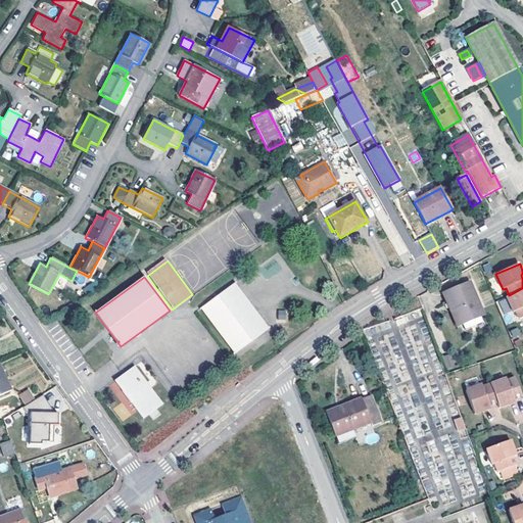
[(477,306),(480,305),(470,283),(443,294),(447,304),(449,302),(452,306),(460,326),(463,325),(466,333),(487,324),(484,316),(481,317),(477,306)]
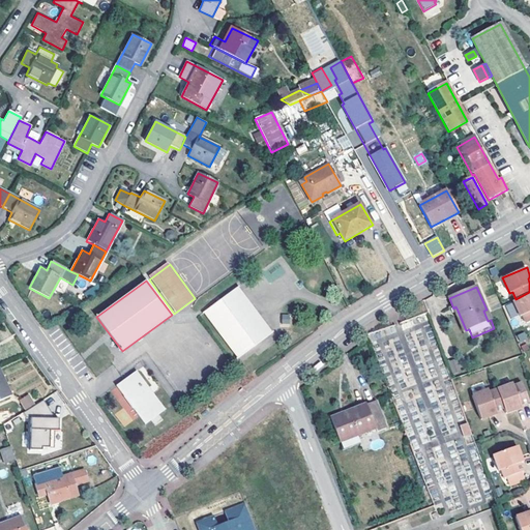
[(271,332),(237,288),(203,314),(237,358),(239,357),(271,332)]
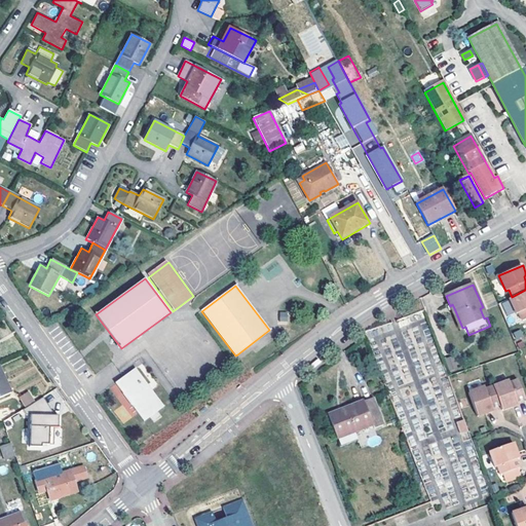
[(525,290),(512,297),(509,298),(516,314),(519,313),(522,321),(525,317),(525,290)]
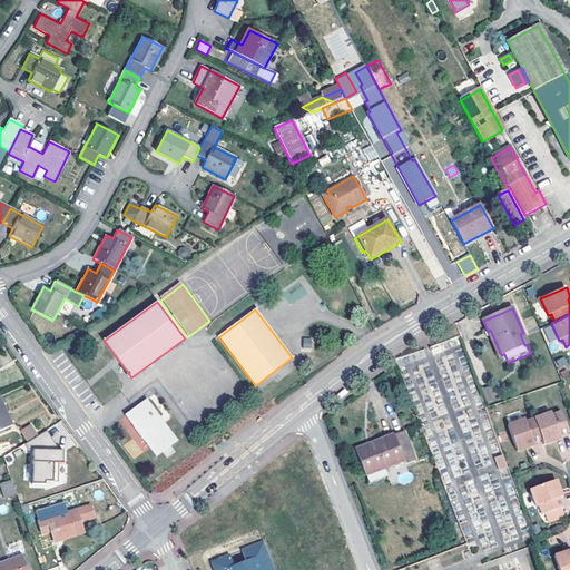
[(549,342),(557,338),(550,324),(542,327),(549,342)]
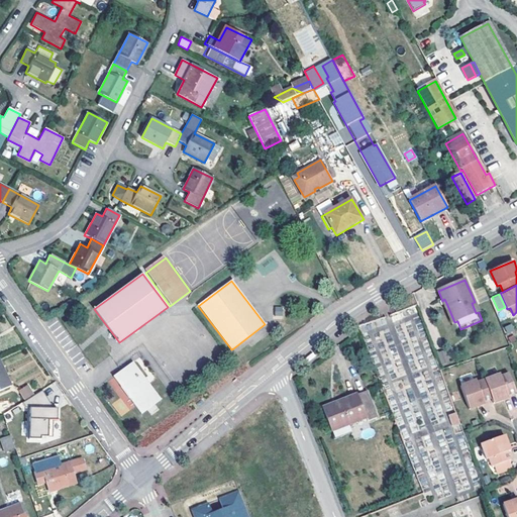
[(416,306),(363,324),(421,495),(432,491),(436,500),(473,488),(470,480),(474,479),(463,448),(466,447),(461,436),(455,438),(452,428),(460,425),(455,410),(451,411),(443,388),(444,388),(416,306)]
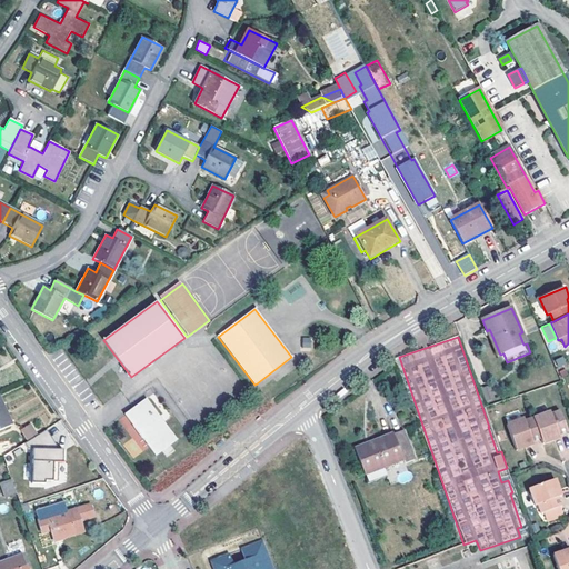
[(302,338),(302,348),(312,348),(312,338),(302,338)]
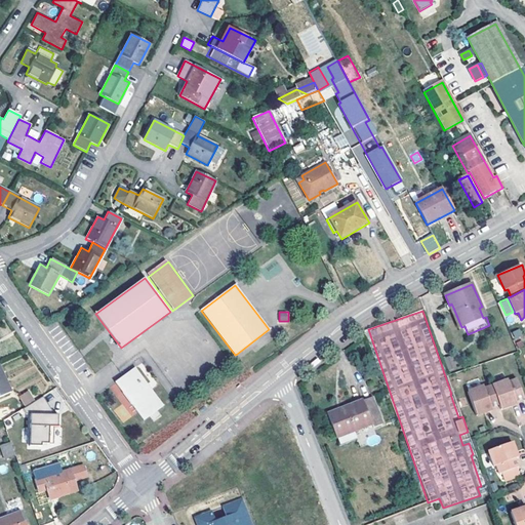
[(512,331),(515,339),(523,336),(520,328),(512,331)]
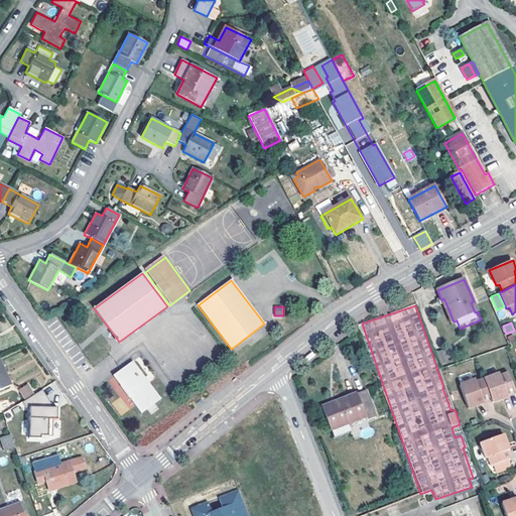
[(159,399),(132,362),(121,370),(113,376),(141,413),(159,399)]
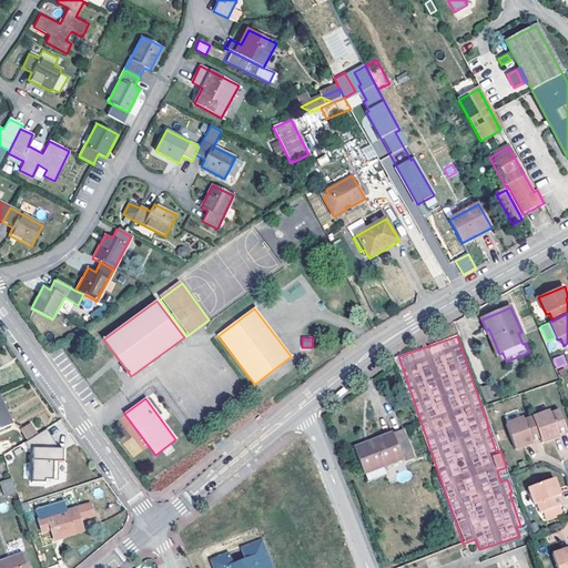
[(0,428),(11,424),(0,401),(0,428)]
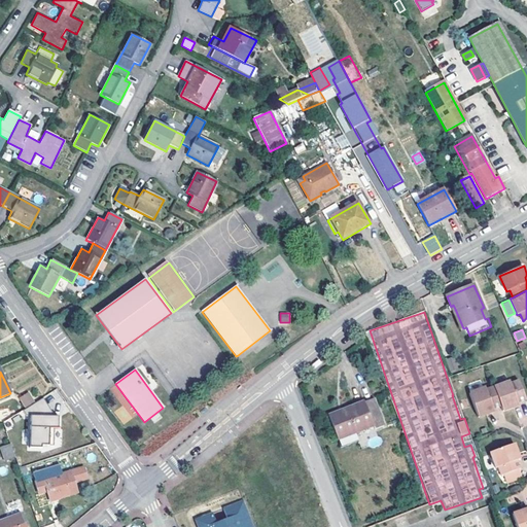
[(519,383),(511,386),(511,384),(494,389),(500,406),(502,414),(514,410),(513,407),(519,405),(526,401),(519,383)]
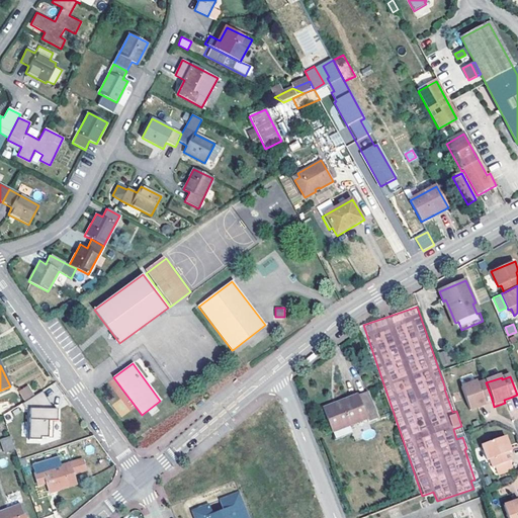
[(38,379),(29,384),(34,393),(44,387),(38,379)]
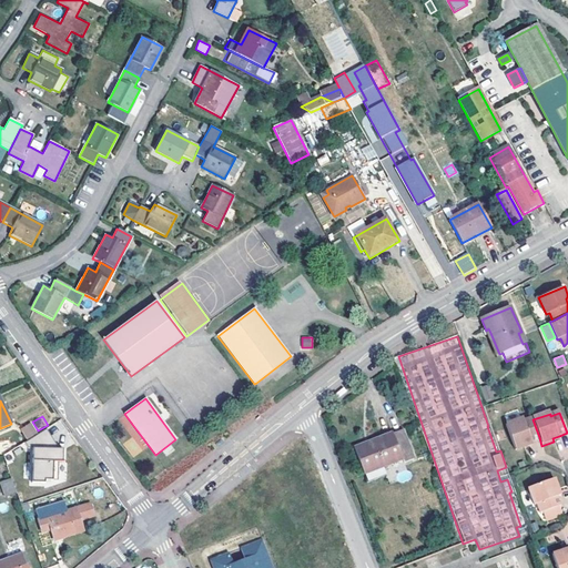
[(539,437),(533,419),(525,423),(525,419),(506,426),(515,452),(526,447),(525,443),(531,440),(539,437)]
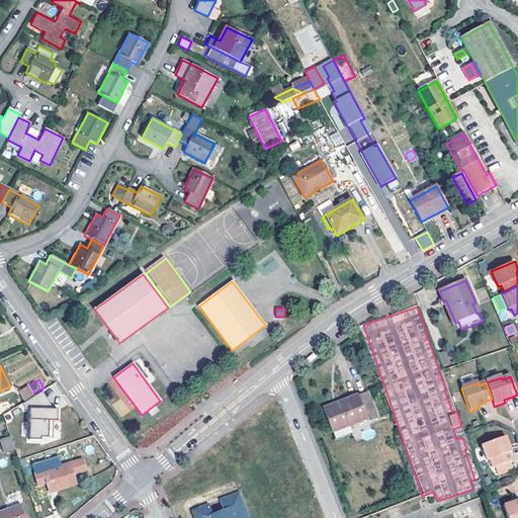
[(18,391),(23,401),(33,396),(28,384),(18,391)]
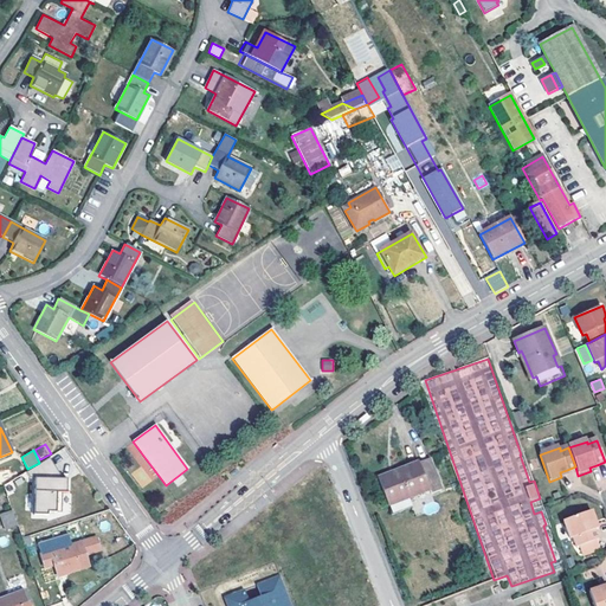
[(49,457),(25,472),(28,478),(33,478),(32,516),(46,516),(46,513),(60,514),(62,492),(66,494),(66,479),(62,479),(49,457)]
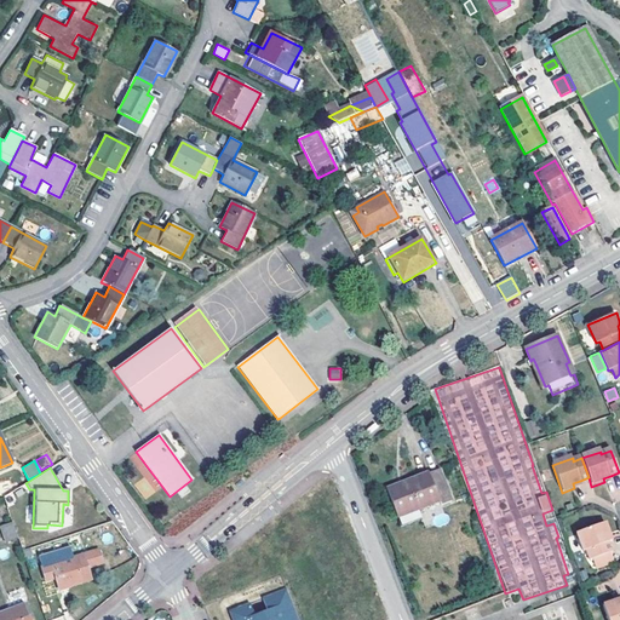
[(401,526),(423,518),(419,511),(440,503),(441,506),(451,503),(438,470),(388,489),(401,526)]
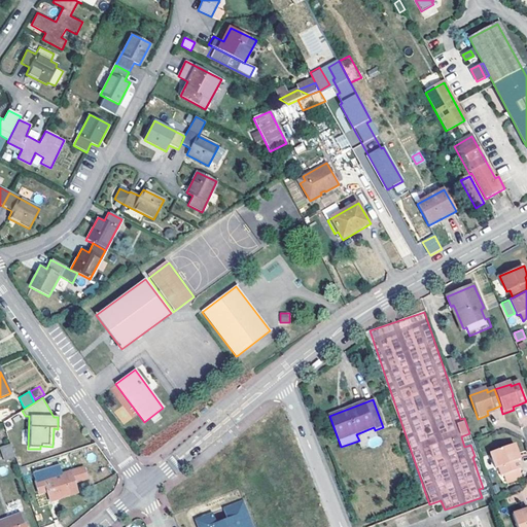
[(359,441),(341,447),(342,450),(359,443),(359,441)]
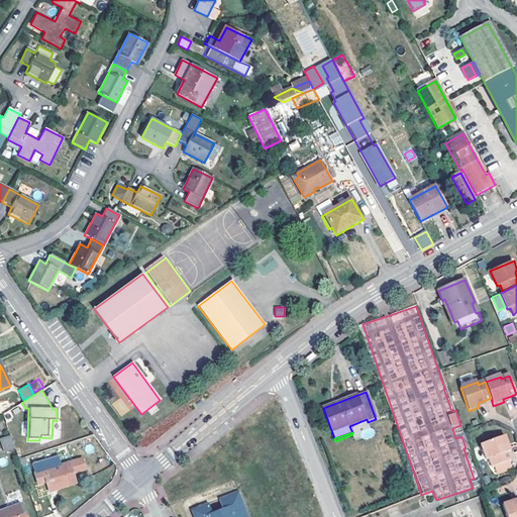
[(15,449),(10,435),(1,438),(6,452),(15,449)]
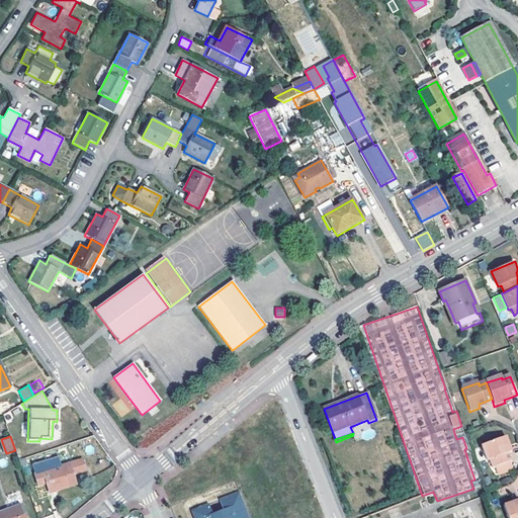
[(505,437),(481,445),(487,461),(490,460),(493,468),(495,467),(498,476),(513,470),(510,462),(511,462),(508,454),(506,449),(509,448),(505,437)]
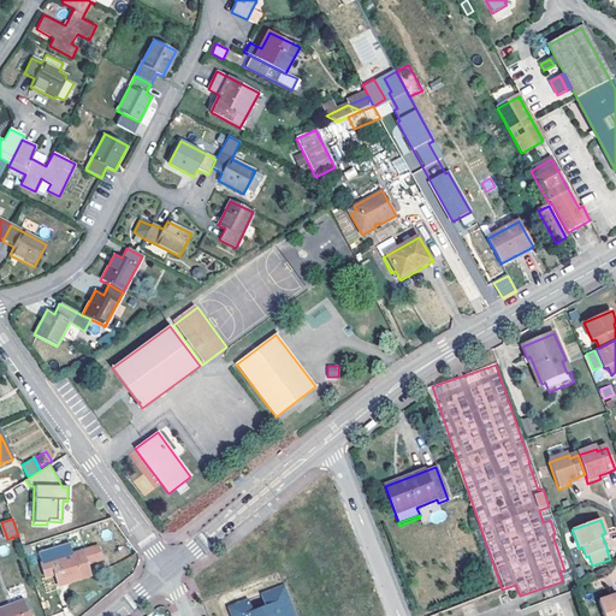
[(59,545),(45,550),(47,556),(40,558),(42,564),(41,564),(46,578),(54,575),(59,586),(90,575),(86,564),(102,560),(98,546),(64,557),(59,545)]
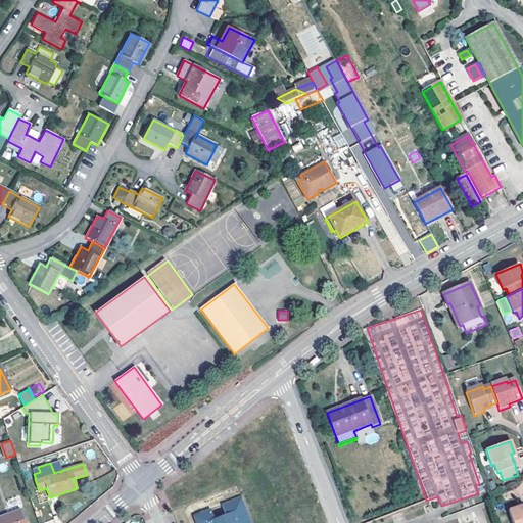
[(248,522),(252,522),(242,496),(222,505),(226,514),(215,519),(211,509),(198,514),(201,522),(248,522)]
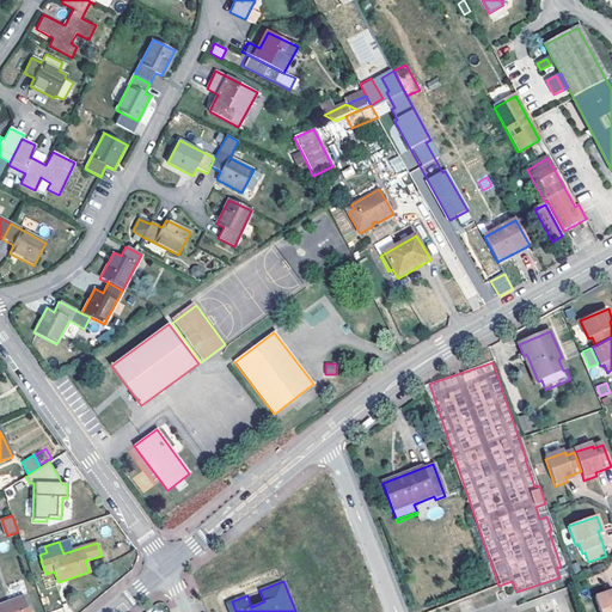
[(259,591),(248,595),(251,607),(264,601),(259,591)]
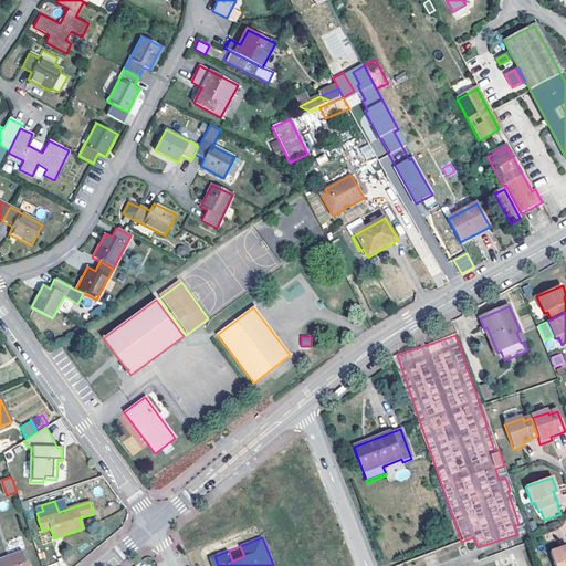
[(565,565),(565,553),(563,554),(562,552),(551,555),(554,565),(565,565)]
